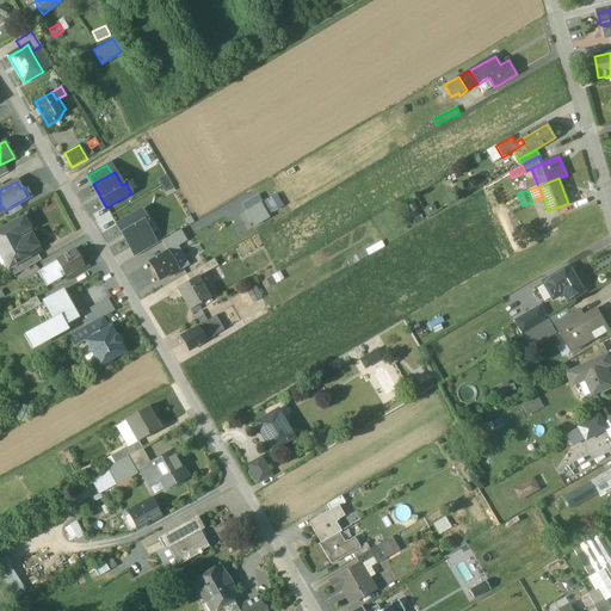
[(264,199),(270,213),(284,207),(278,193),(264,199)]
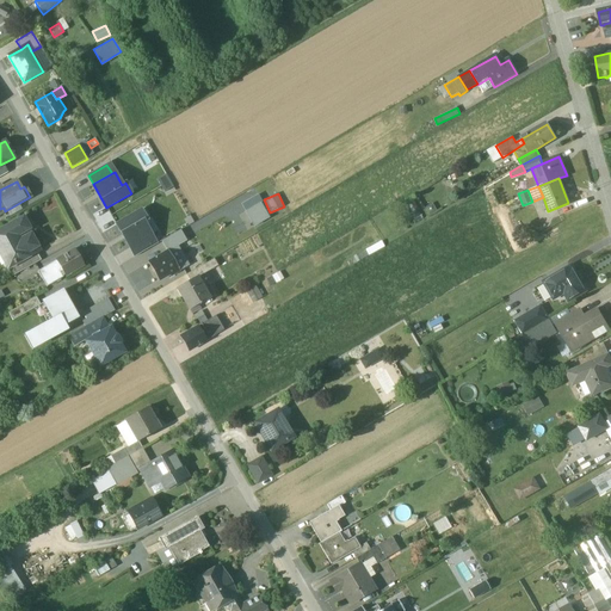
[(259,204),(247,211),(255,224),(267,217),(259,204)]
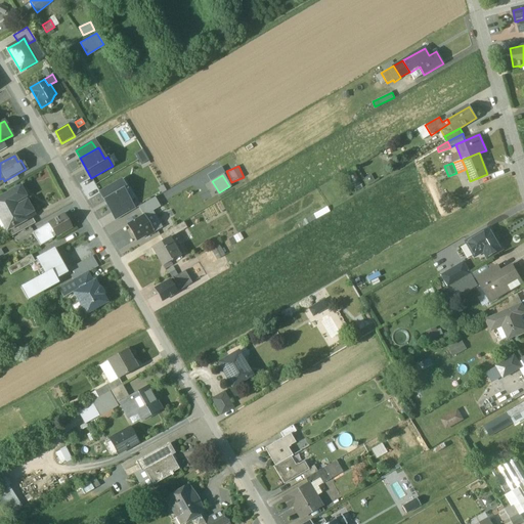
[(100,192),(112,212),(130,202),(124,191),(126,190),(121,181),(100,192)]
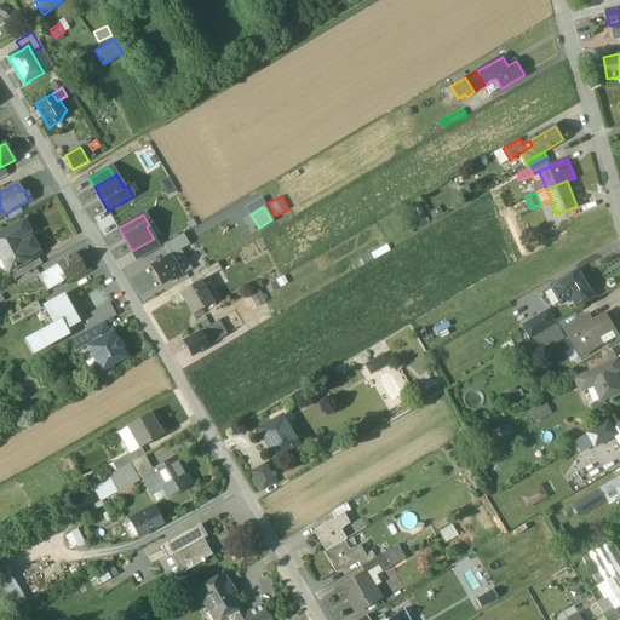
[(23,220),(0,233),(0,259),(7,273),(36,257),(40,254),(28,234),(30,233),(23,220)]
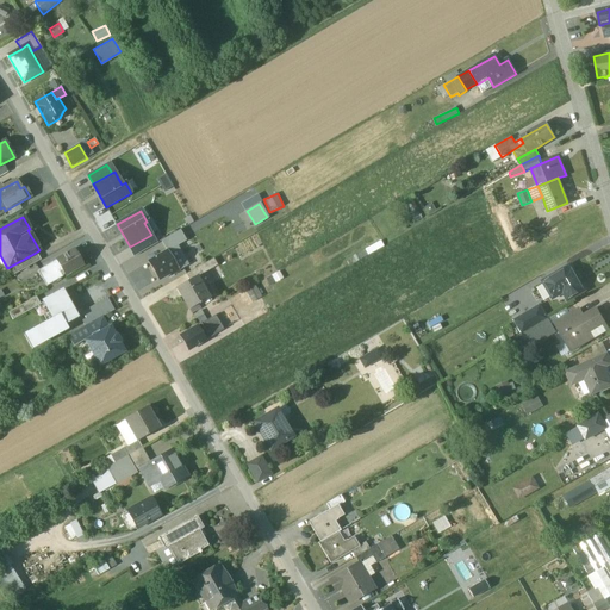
[(180,230),(161,241),(167,251),(176,247),(186,241),(180,230)]
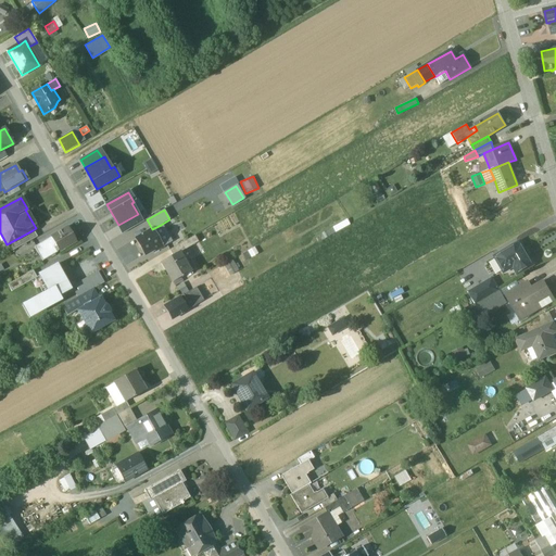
[(135,216),(118,225),(123,234),(139,224),(135,216)]
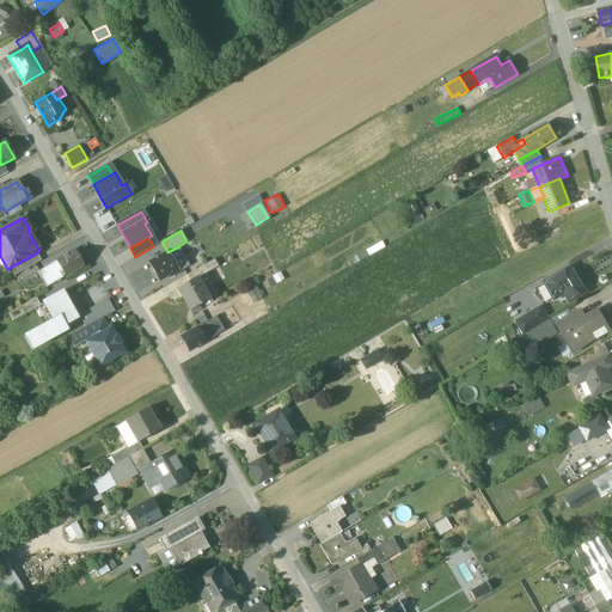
[(177,248),(167,252),(178,271),(188,267),(177,248)]
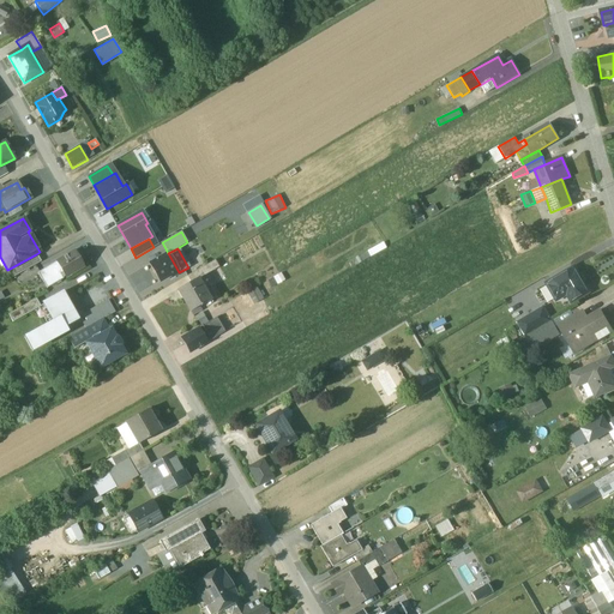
[(74,251),(54,263),(64,278),(84,266),(74,251)]
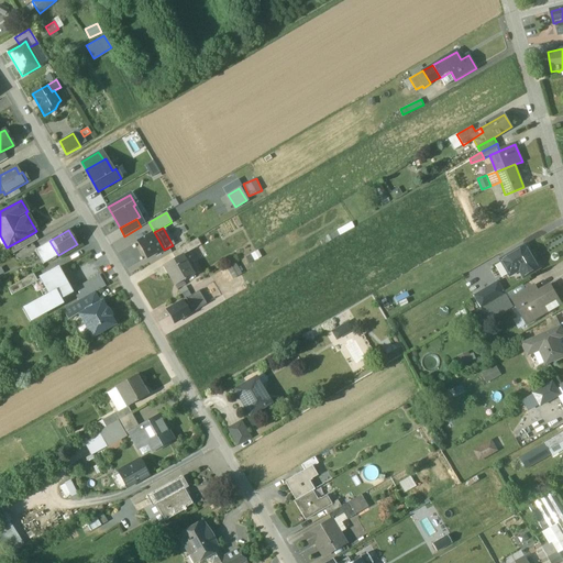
[(154,232),(136,242),(145,258),(158,252),(158,253),(159,252),(164,250),(154,232)]
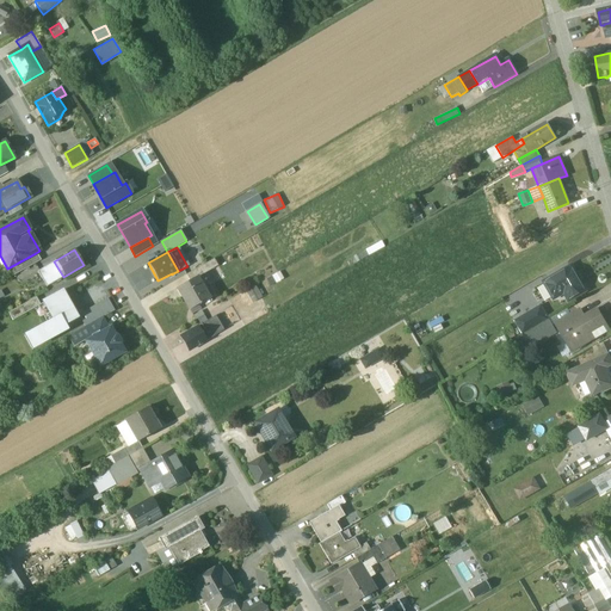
[(36,253),(7,269),(11,277),(41,260),(36,253)]
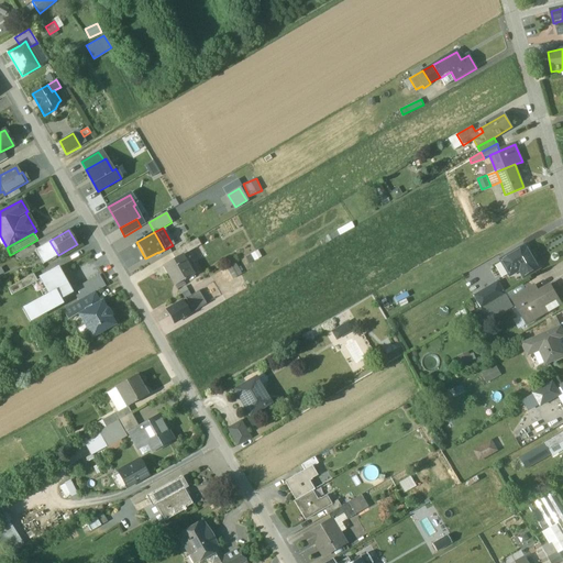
[(197,239),(172,253),(175,258),(180,255),(181,256),(200,245),(197,239)]
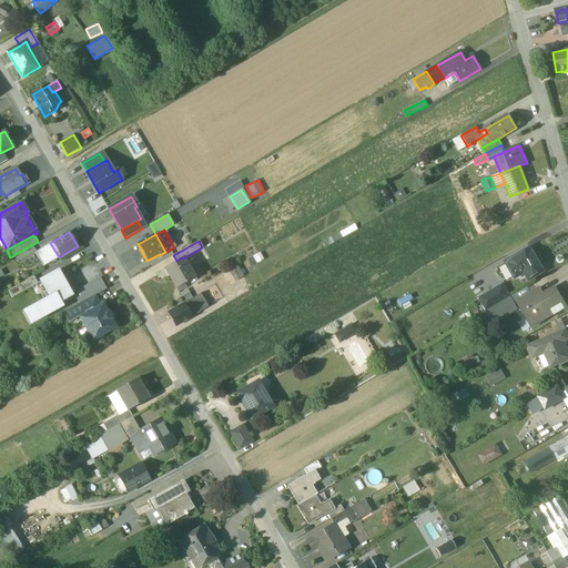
[(50,243),(34,253),(43,266),(59,257),(50,243)]
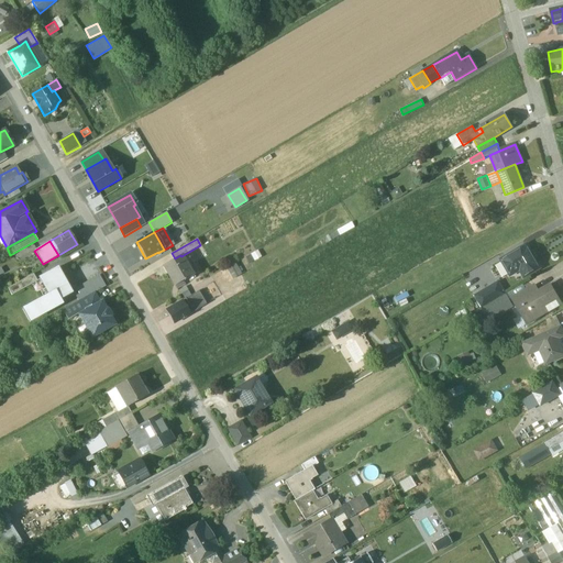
[(526,246),(503,261),(510,275),(520,269),(525,276),(539,268),(526,246)]
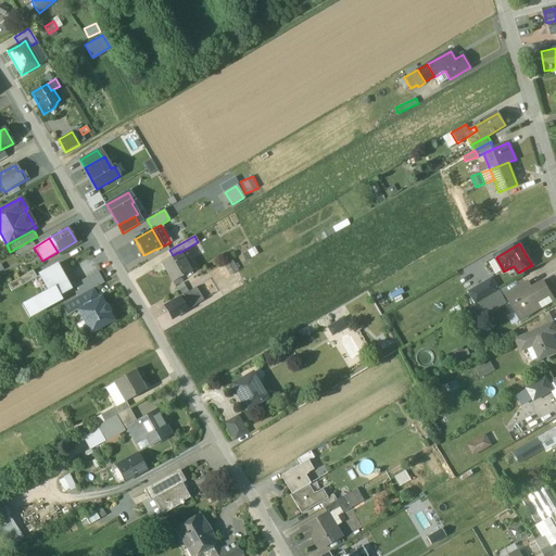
[(173,255),(161,263),(172,281),(180,277),(180,278),(190,272),(185,263),(179,253),(178,252),(173,255)]
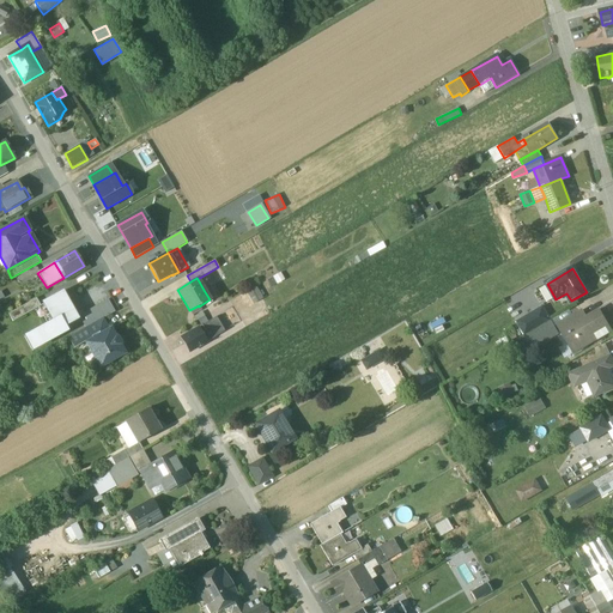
[(271,283),(265,286),(269,293),(275,290),(271,283)]
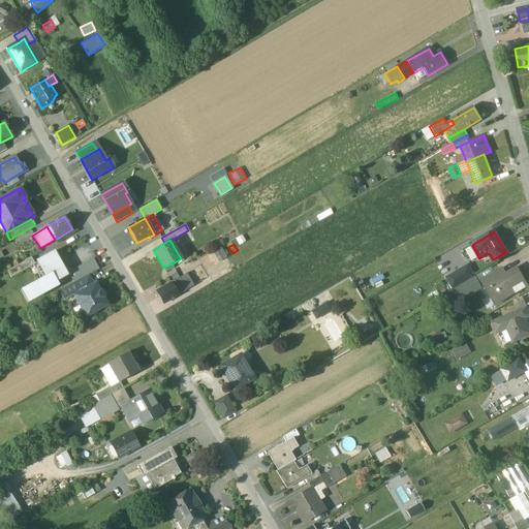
[(181,247),(176,250),(181,258),(186,256),(181,247)]
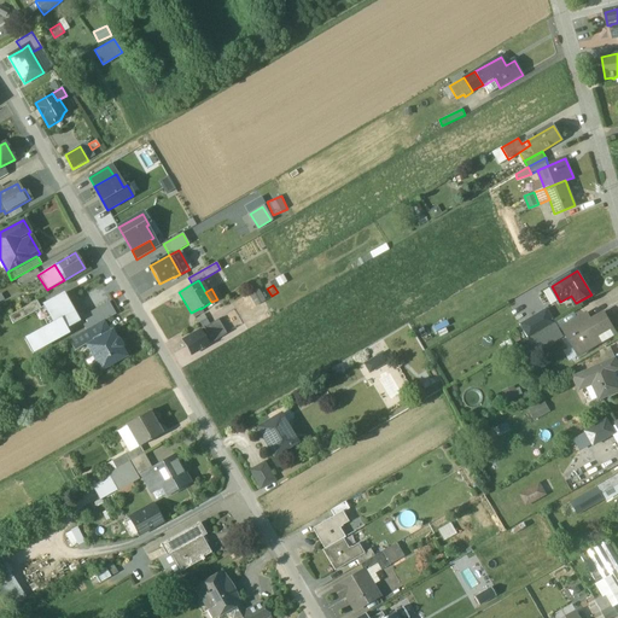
[(62,291),(42,302),(45,307),(41,309),(51,326),(30,337),(38,350),(68,333),(64,327),(77,320),(62,291)]
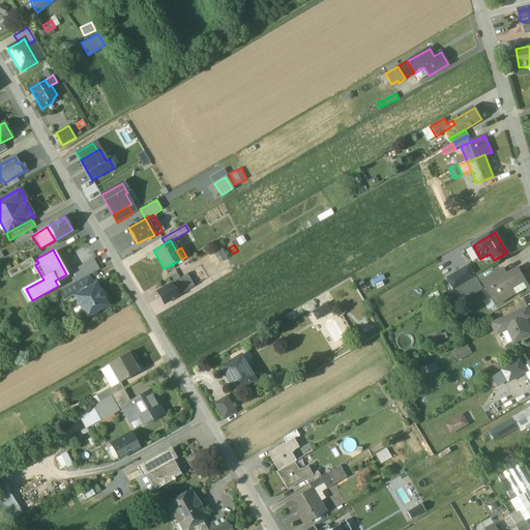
[(74,284),(60,292),(64,300),(75,294),(76,296),(94,286),(88,274),(98,269),(92,258),(71,270),(75,276),(70,278),(74,284)]
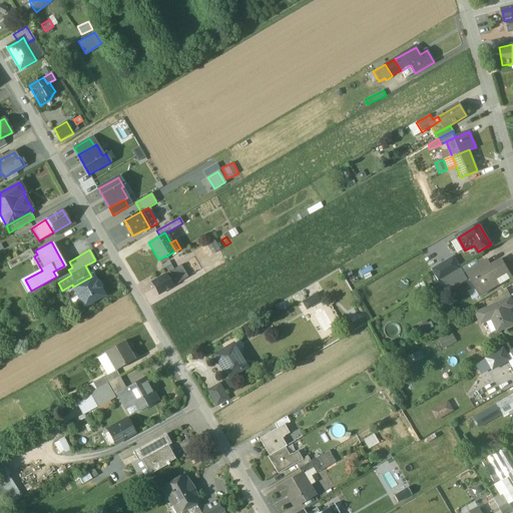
[(28,250),(7,263),(11,270),(32,258),(28,250)]
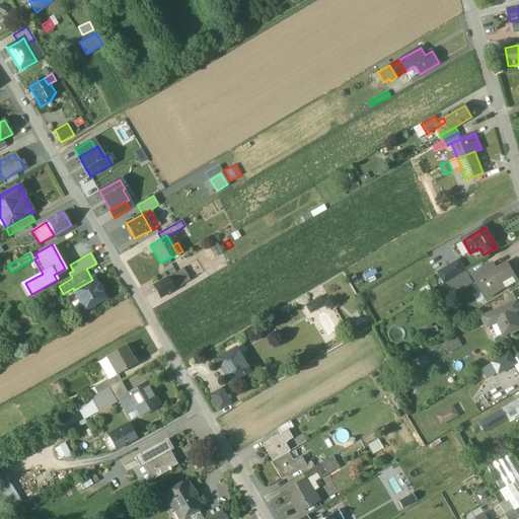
[(459,261),(446,269),(453,280),(465,273),(459,261)]
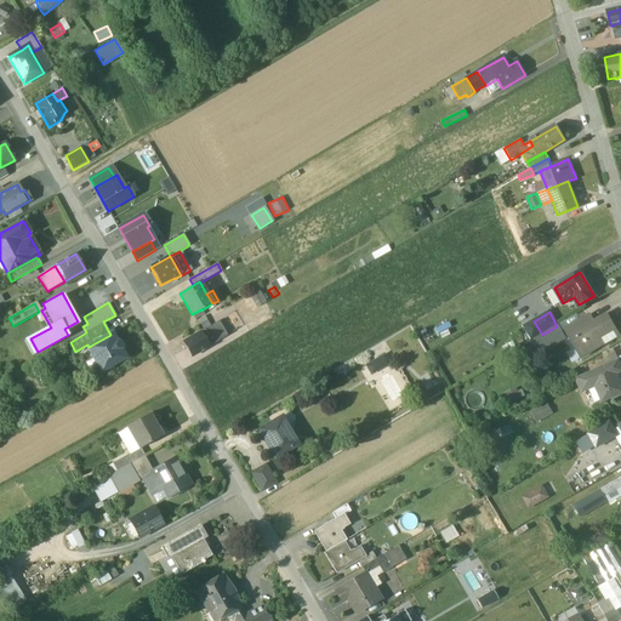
[(587,317),(565,329),(582,357),(602,346),(603,348),(604,347),(600,339),(616,329),(608,314),(607,315),(608,317),(600,320),(599,319),(591,324),(587,317)]
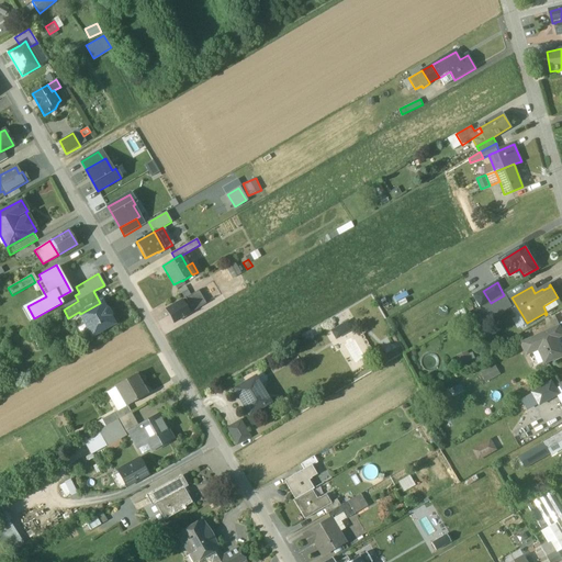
[(199,290),(182,300),(190,313),(206,303),(199,290)]
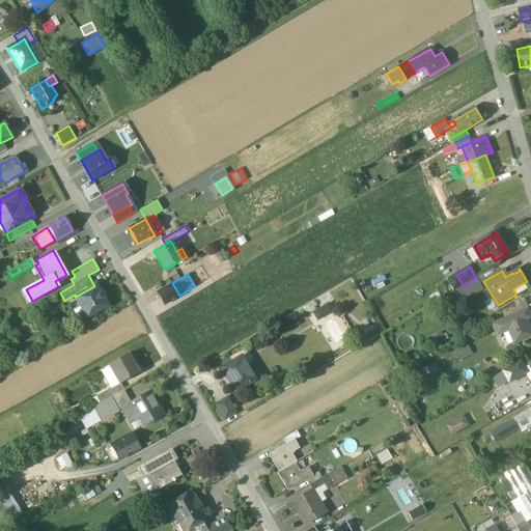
[(456,275),(448,279),(454,291),(464,286),(456,275)]
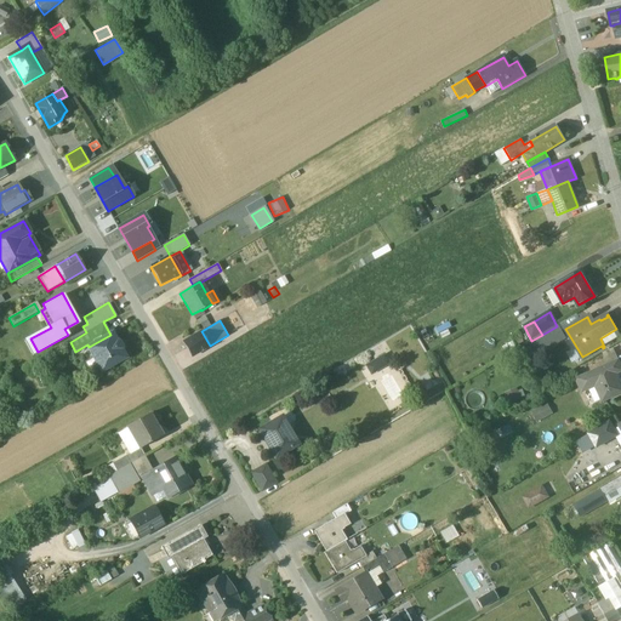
[(542,335),(531,341),(540,353),(548,347),(547,345),(563,335),(557,326),(542,335)]
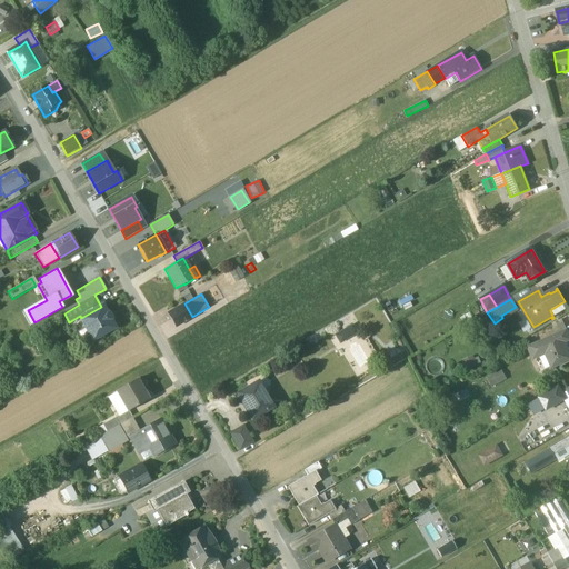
[(167,313),(176,327),(192,317),(185,303),(167,313)]
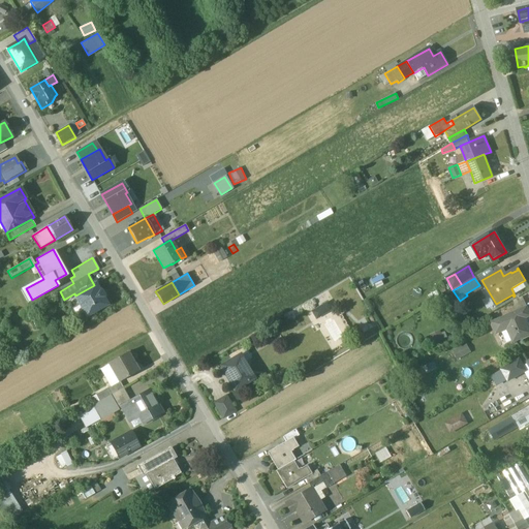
[(94,285),(75,296),(81,305),(85,312),(87,316),(106,305),(103,299),(103,297),(101,291),(98,291),(95,285),(94,285)]
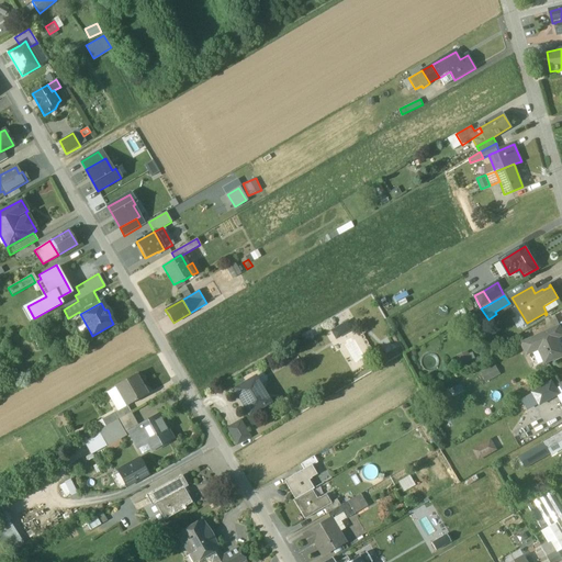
[(555,315),(546,319),(550,330),(560,326),(555,315)]
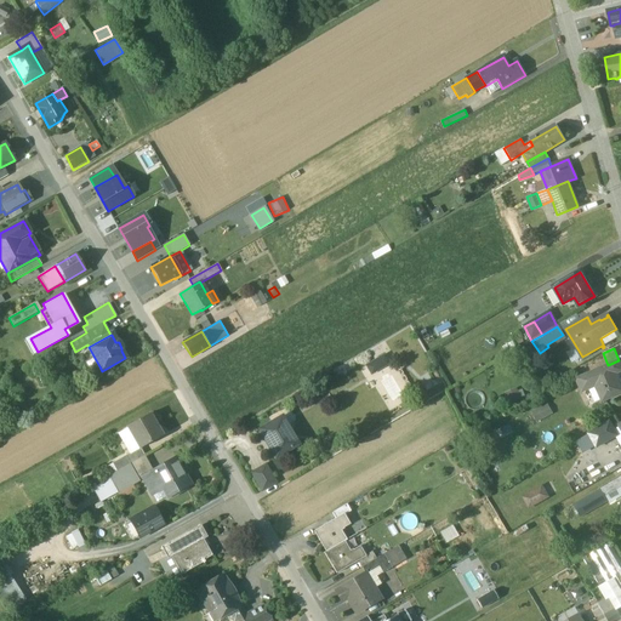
[(371,374),(396,362),(389,351),(366,364),(371,374)]
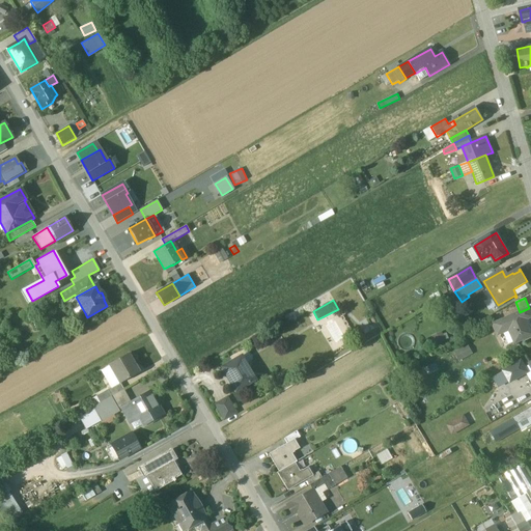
[(81,306),(74,310),(78,317),(85,313),(81,306)]
